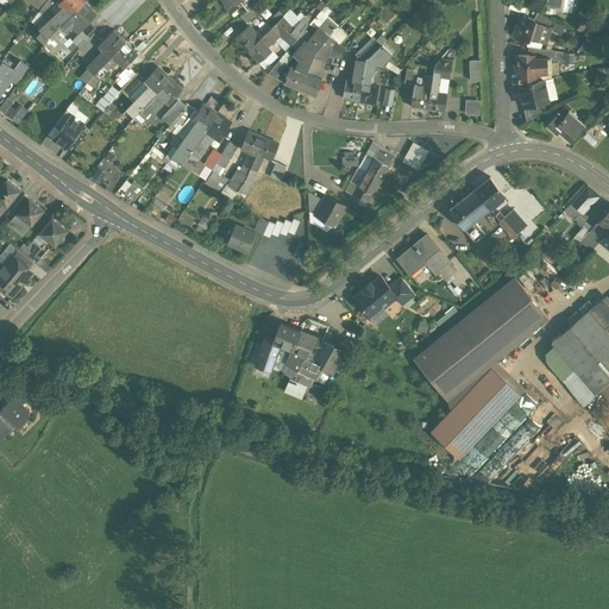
[(82,0),(61,0),(60,1),(64,7),(50,20),(49,20),(44,25),(41,29),(43,31),(49,37),(55,30),(85,2),(82,0)]
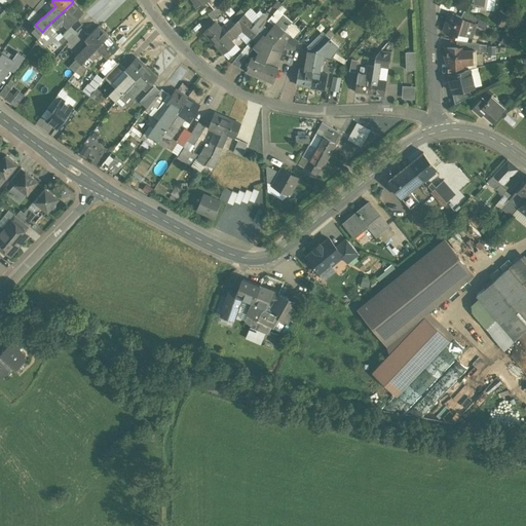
[(212,0),(209,3),(214,8),(219,4),(223,0),(212,0)]
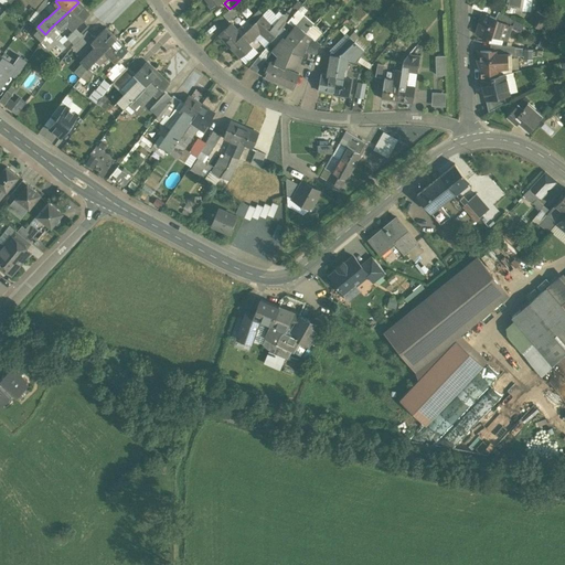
[(396,0),(386,10),(396,19),(409,6),(403,0),(396,0)]
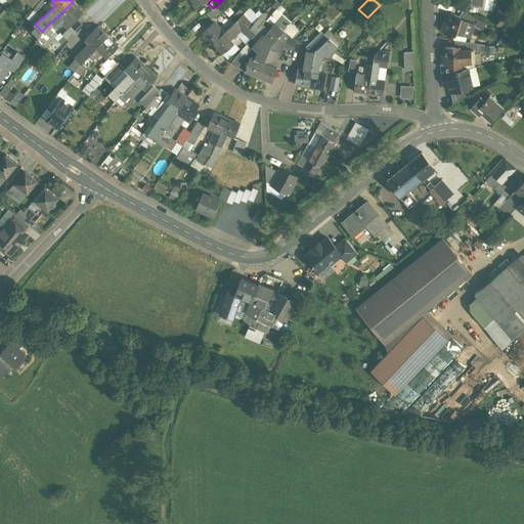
[(39,37),(38,39),(44,45),(53,37),(50,33),(57,27),(56,26),(62,20),(66,17),(71,24),(83,12),(73,2),(47,26),(39,37)]
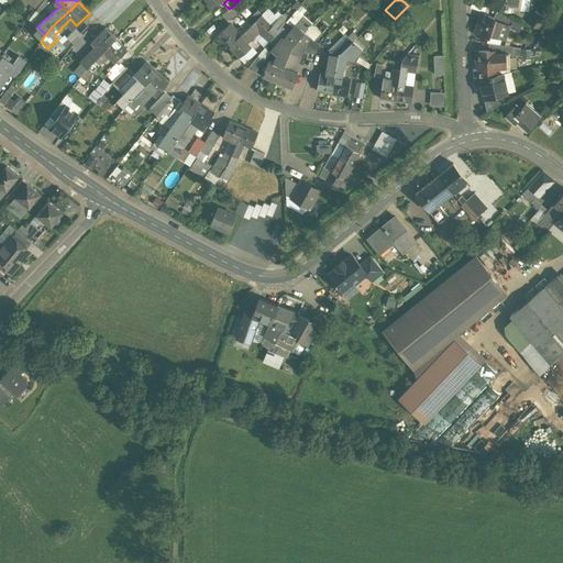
[(41,4),(35,10),(40,14),(45,9),(41,4)]
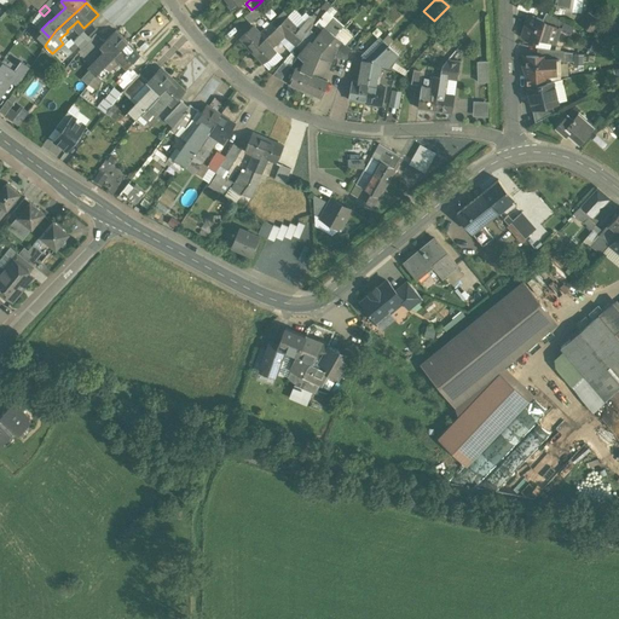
[(252,10),(244,17),(250,23),(262,12),(258,5),(252,10)]
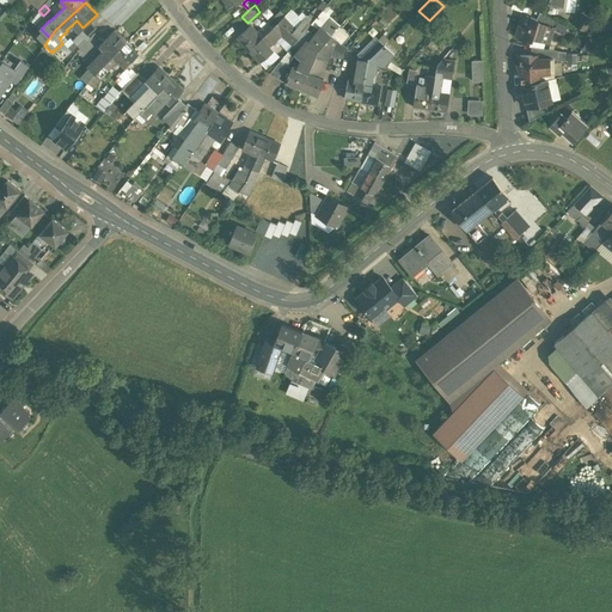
[(340,26),(322,11),(312,22),(301,35),(293,44),(305,54),(298,69),(293,67),(286,84),(301,90),(319,48),(331,35),(340,26)]
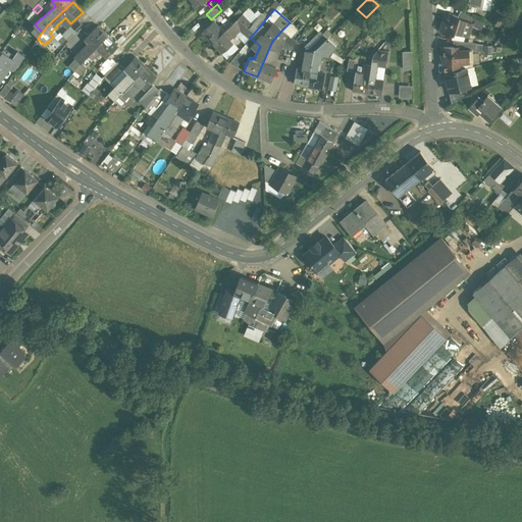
[(476,18),(461,10),(459,16),(460,16),(459,19),(470,22),(470,23),(473,24),(476,18)]
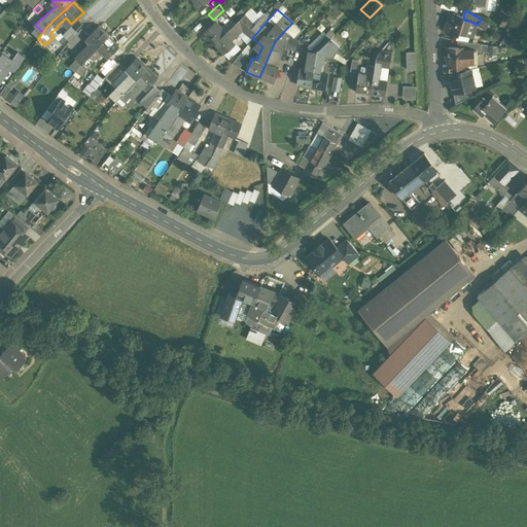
[(511,15),(501,11),(495,22),(504,27),(511,15)]
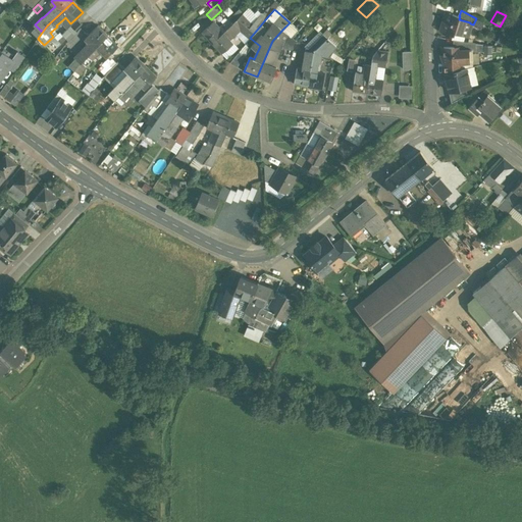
[(243,13),(239,17),(232,22),(212,42),(221,53),(232,43),(229,40),(241,30),(245,33),(252,23),(243,13)]
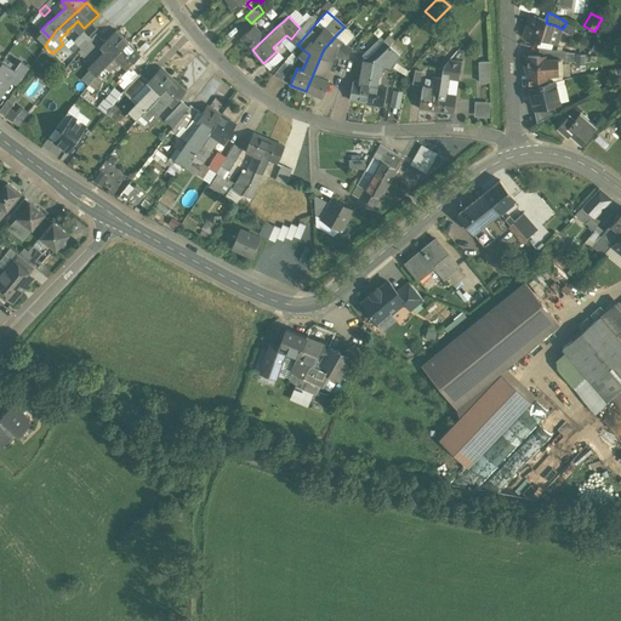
[(279,16),(272,22),(277,27),(284,21),(279,16)]
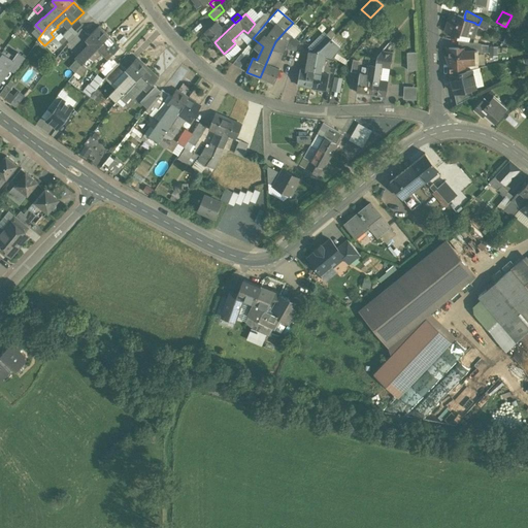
[(255,24),(248,33),(253,38),(260,30),(269,19),(265,14),(263,13),(255,24)]
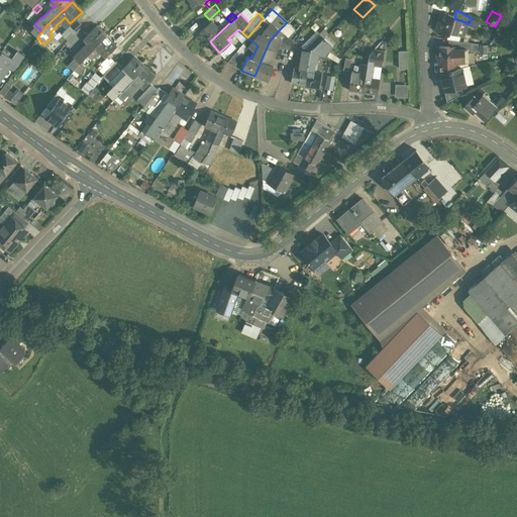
[(454,16),(445,13),(443,14),(438,28),(439,30),(448,33),(449,30),(461,34),(466,23),(466,22),(454,19),(455,16),(454,16)]
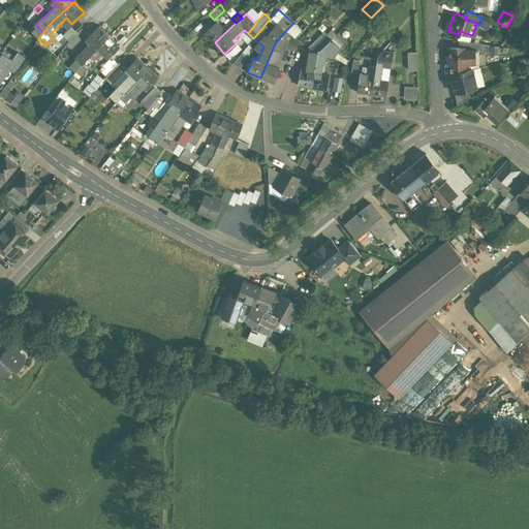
[(71,24),(66,18),(63,21),(69,26),(71,24)]
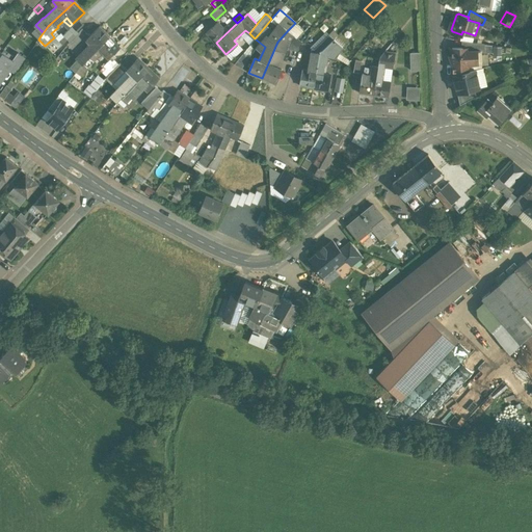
[(217,22),(206,32),(216,43),(237,23),(233,19),(223,28),(217,22)]
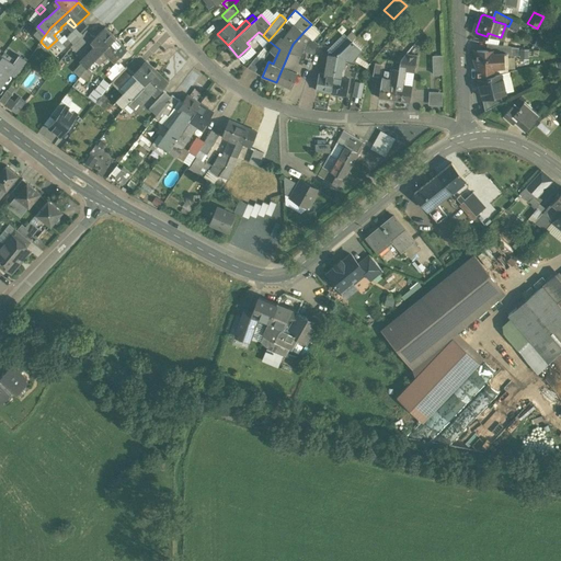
[(39,29),(35,33),(42,39),(50,27),(45,34),(39,29)]
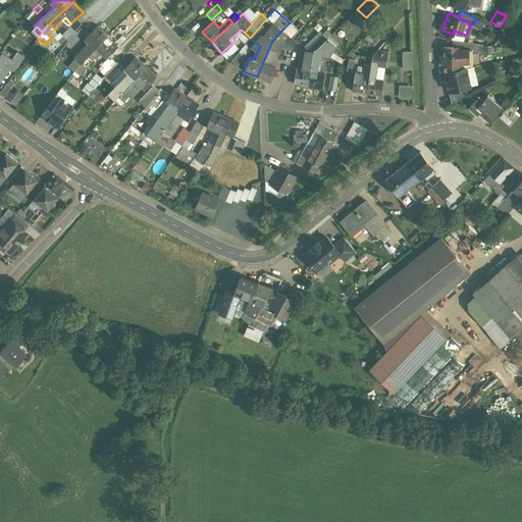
[(70,25),(61,35),(65,39),(74,31),(70,25)]
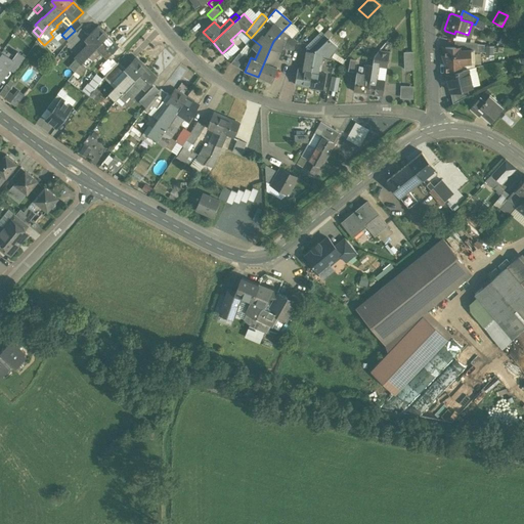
[(98,26),(86,39),(89,42),(76,56),(78,58),(82,62),(88,56),(108,36),(98,26)]
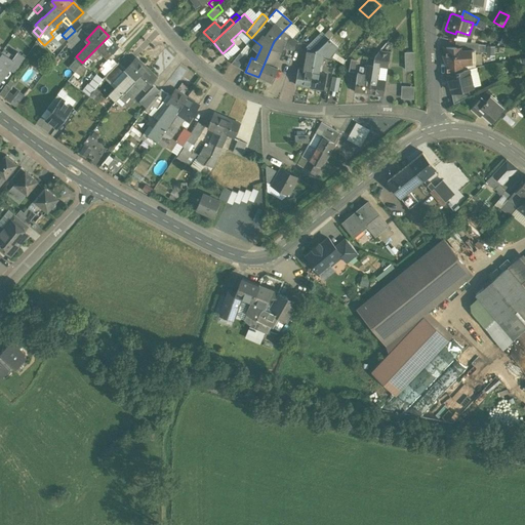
[(81,29),(67,43),(72,48),(86,33),(81,29)]
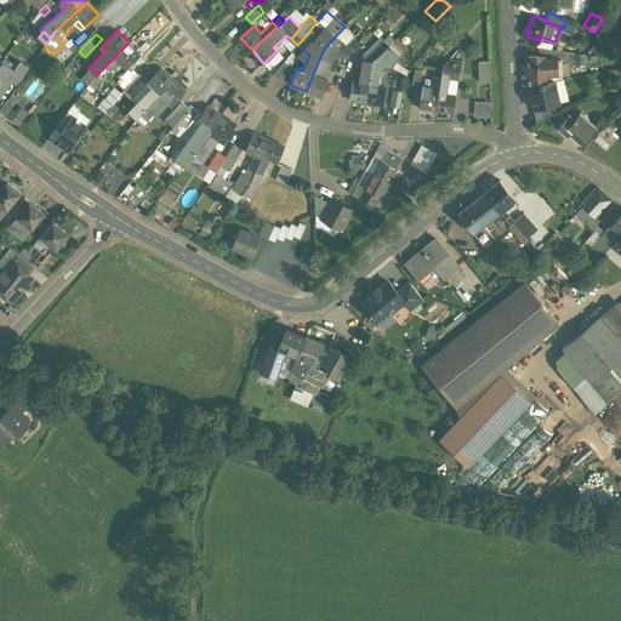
[(324,49),(306,91),(322,98),(329,81),(323,79),(326,68),(329,69),(339,47),(342,41),(336,35),(324,49)]
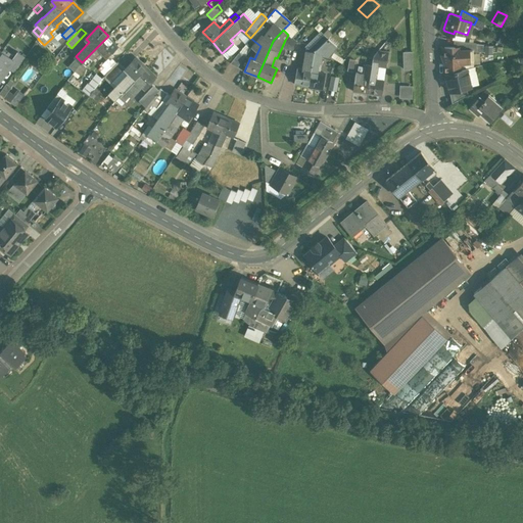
[(59,33),(56,36),(61,42),(65,39),(61,35),(59,33)]
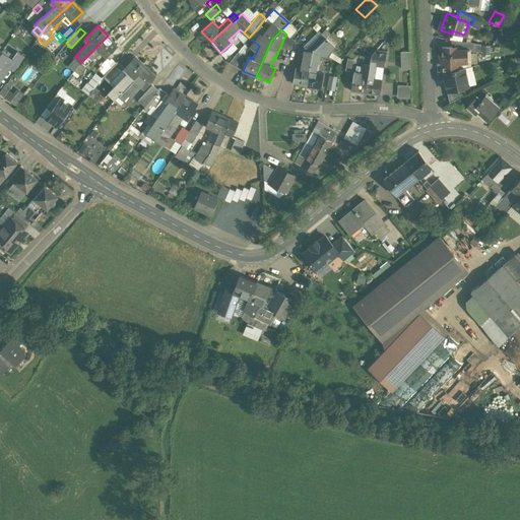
[(321,34),(307,48),(313,49),(314,50),(326,39),(321,34)]
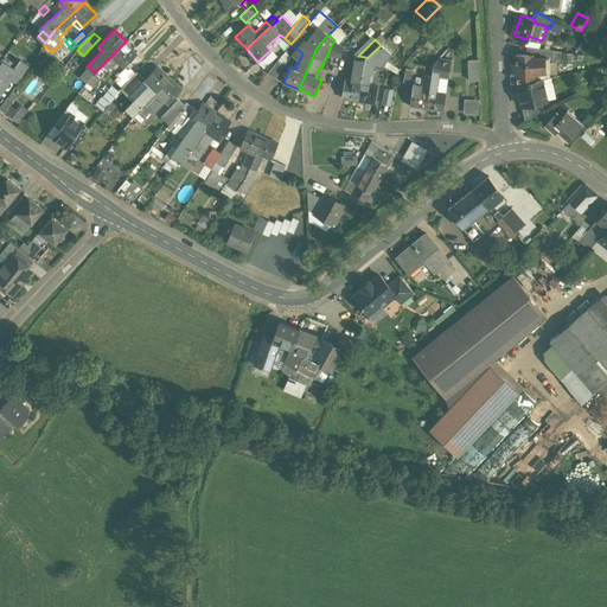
[(126,42),(102,65),(107,70),(117,59),(125,65),(136,53),(126,42)]
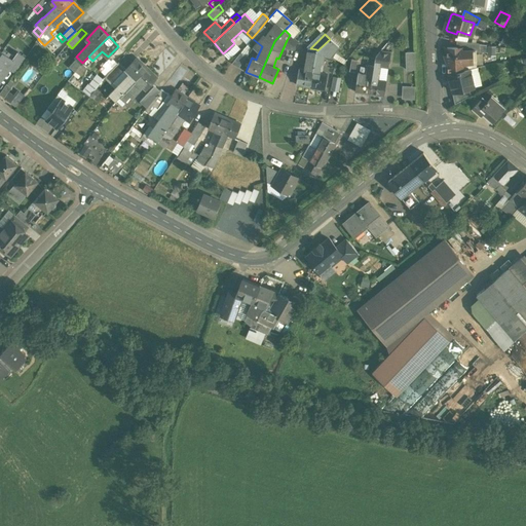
[(298,42),(292,36),(289,41),(286,47),(293,51),(295,46),(298,42)]
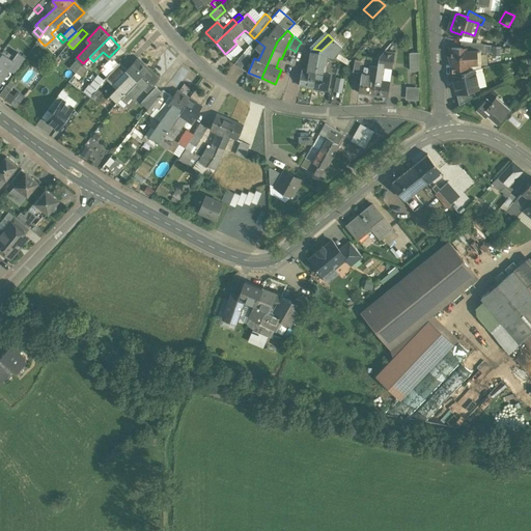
[(320,51),(319,53),(318,59),(324,60),(325,54),(332,56),(341,47),(333,39),(320,51)]
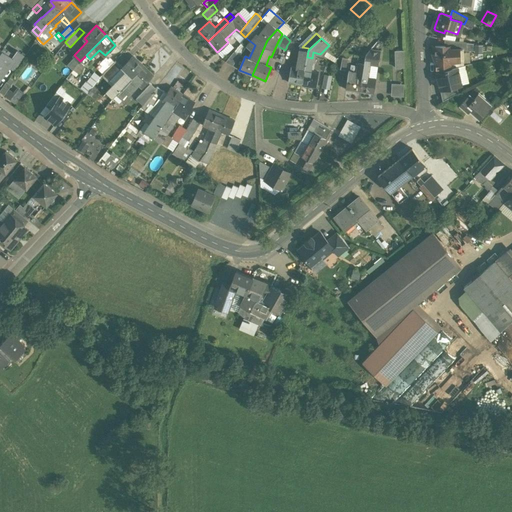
[(466,42),(444,39),(444,46),(445,46),(450,46),(450,49),(463,48),(463,50),(467,50),(466,43),(466,42)]
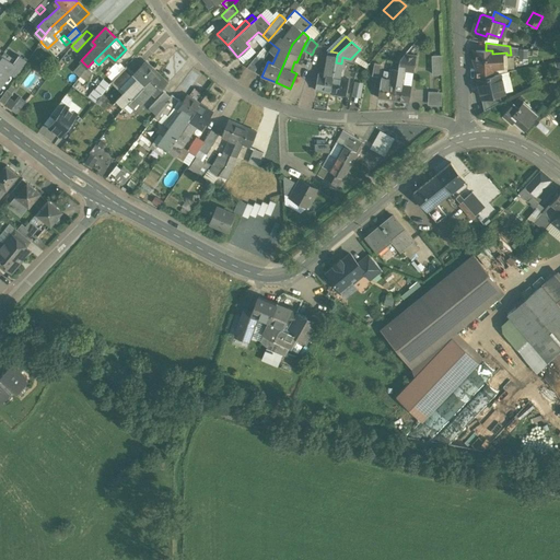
[(486,50),(476,50),(477,70),(488,69),(493,68),(493,66),(506,65),(506,55),(506,53),(492,54),(492,50),(487,50),(486,50)]
